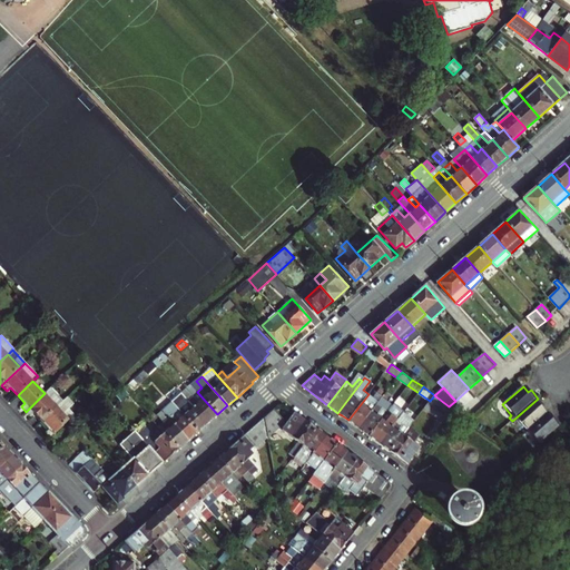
[(369,394),(349,420),(360,429),(383,397),(383,396),(377,391),(373,397),(369,394)]
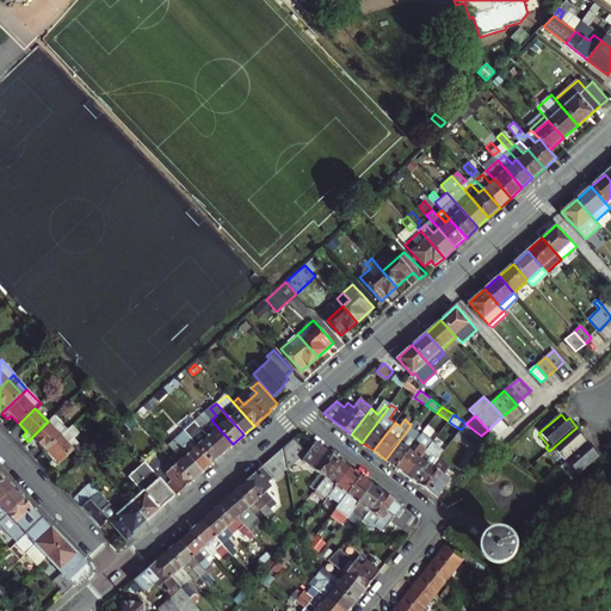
[(197,424),(223,454),(229,448),(233,444),(211,420),(205,426),(201,421),(197,424)]
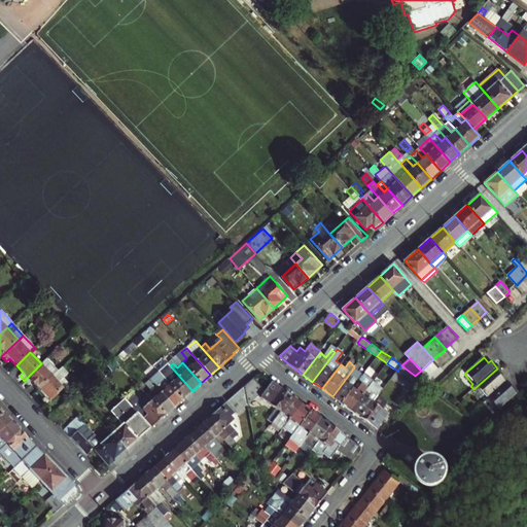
[(53,376),(41,363),(24,381),(29,385),(32,382),(39,389),(53,376)]
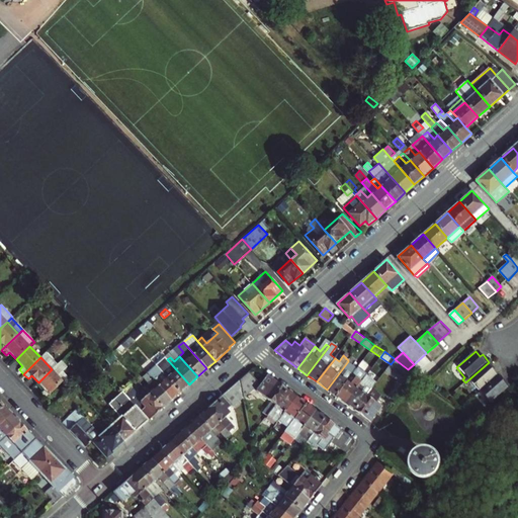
[(189,384),(167,359),(166,358),(161,362),(166,367),(161,371),(180,393),(189,384)]
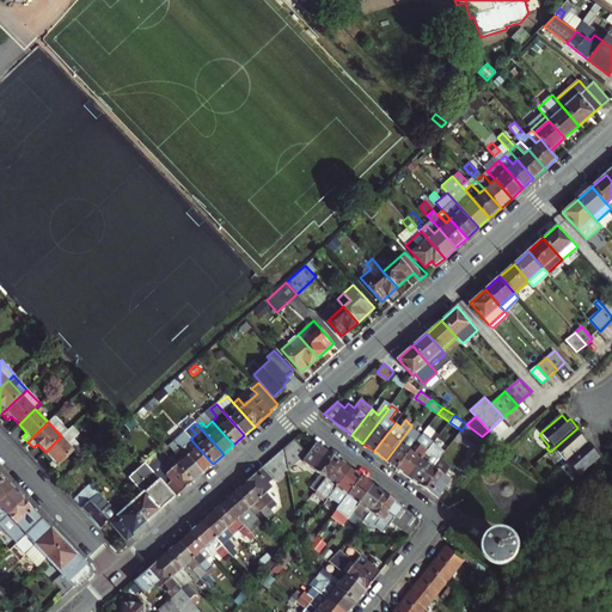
[(461,430),(456,438),(476,451),(485,439),(482,436),(466,424),(461,430)]
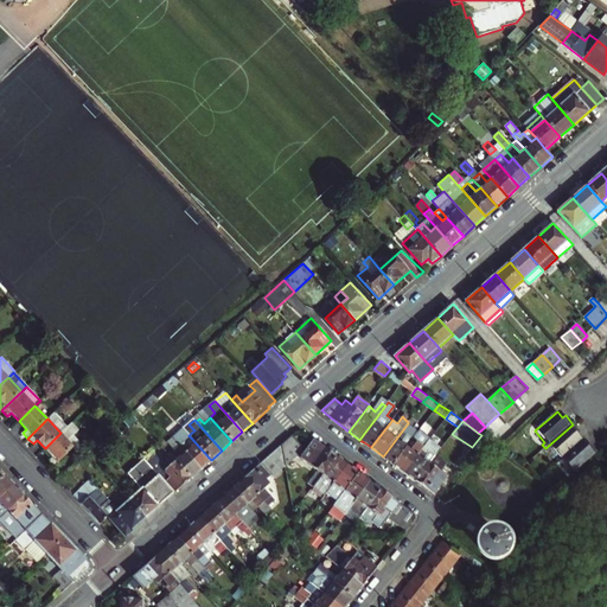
[(408,423),(383,457),(394,465),(419,432),(408,423)]
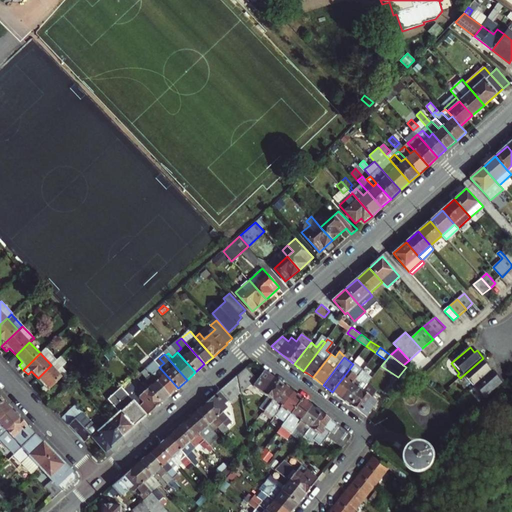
[(465,379),(473,388),(492,371),(486,366),(489,364),(483,358),(460,378),(462,381),(465,379)]
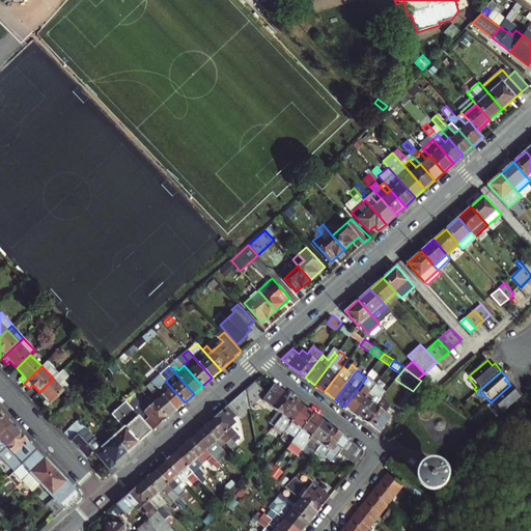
[(57,374),(53,379),(39,392),(46,399),(43,402),(47,408),(50,403),(51,404),(70,387),(57,374)]
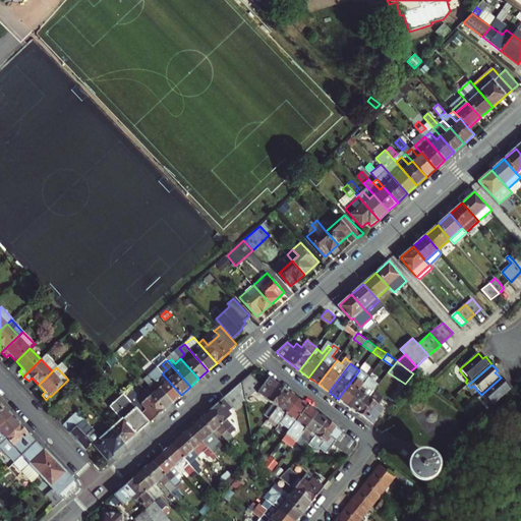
[(359,370),(338,399),(347,406),(368,378),(370,375),(360,368),(359,370)]
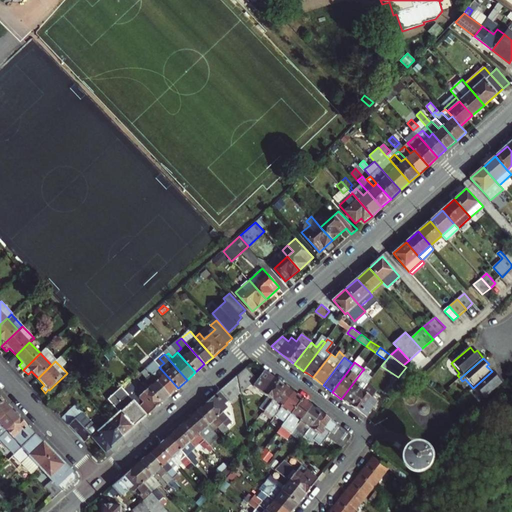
[(149,365),(145,369),(169,395),(178,388),(159,367),(155,371),(149,365)]
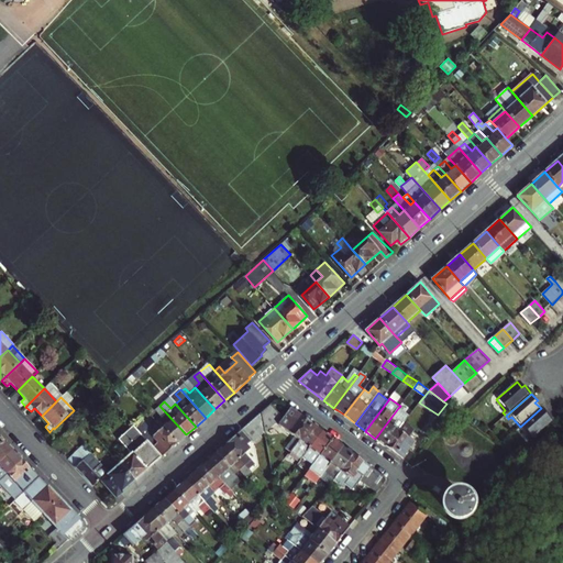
[(271,404),(261,412),(264,431),(282,416),(271,404)]
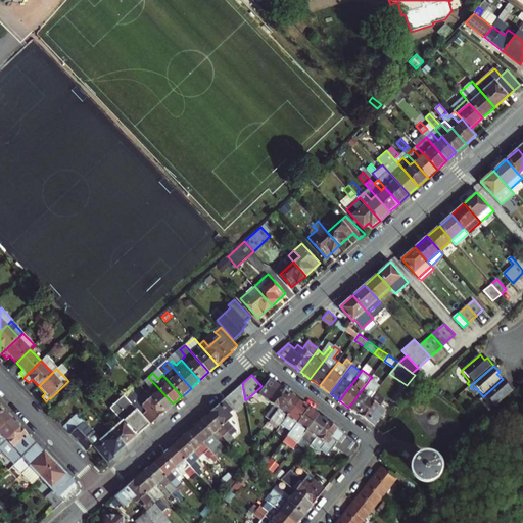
[(155,393),(150,397),(163,412),(173,403),(148,377),(144,380),(149,386),(155,393)]
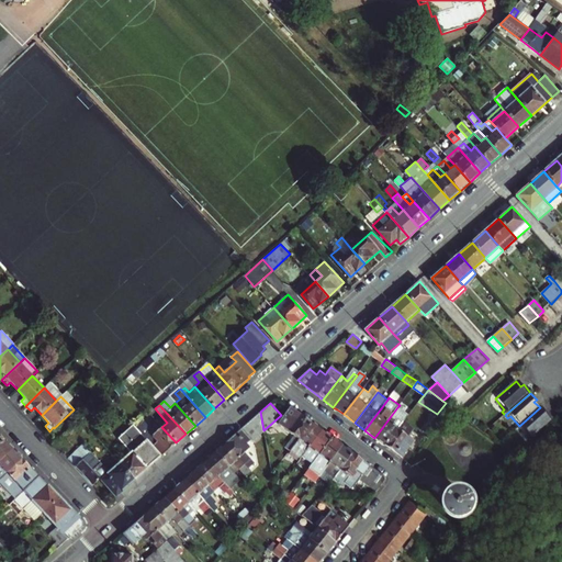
[(94,407),(90,412),(94,418),(100,414),(94,407)]
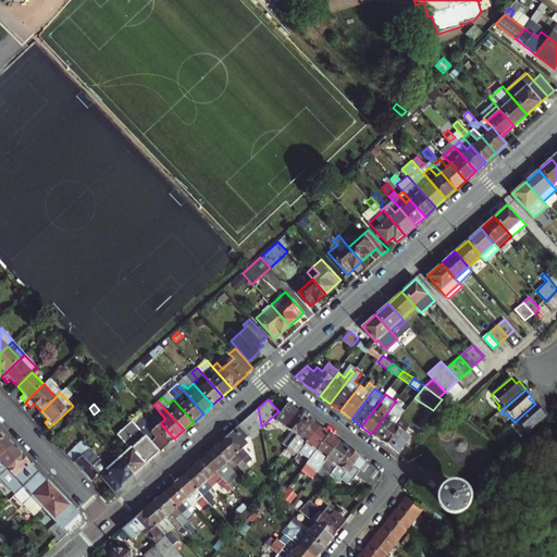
[(371,434),(382,442),(395,424),(405,412),(394,404),(371,434)]
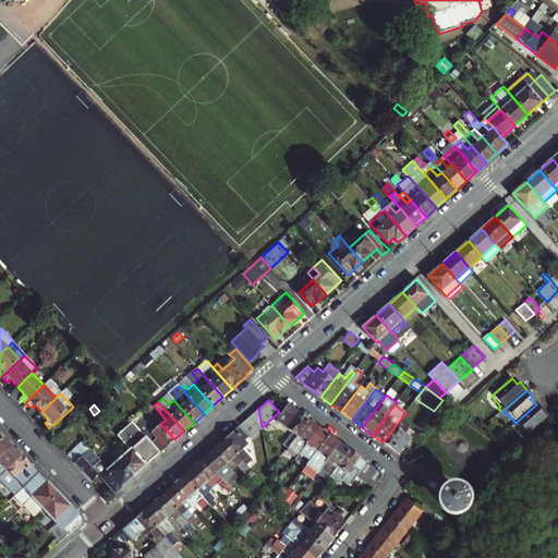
[(524,438),(550,415),(543,408),(541,410),(536,404),(516,423),(523,432),(521,435),(524,438)]
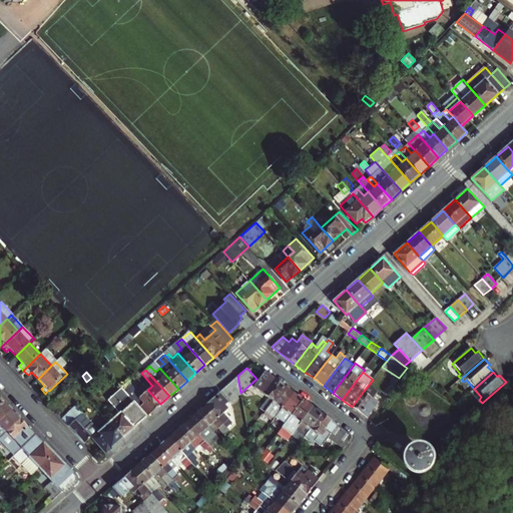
[(285,386),(270,374),(258,389),(274,401),(285,386)]
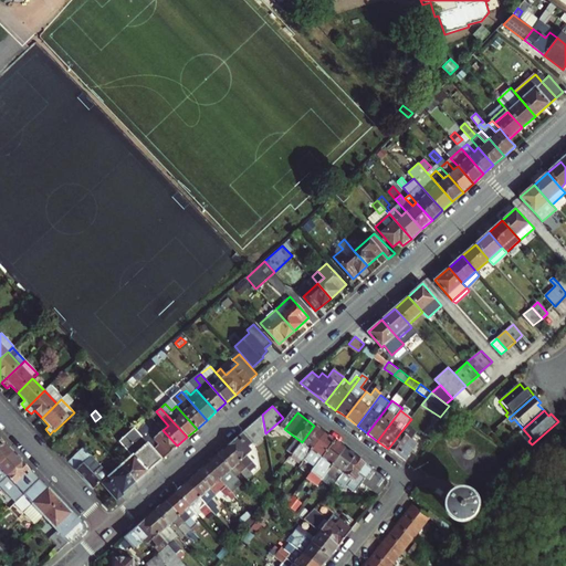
[(247,467),(250,471),(255,467),(247,456),(251,451),(248,447),(253,441),(254,442),(265,433),(262,415),(228,446),(247,467)]
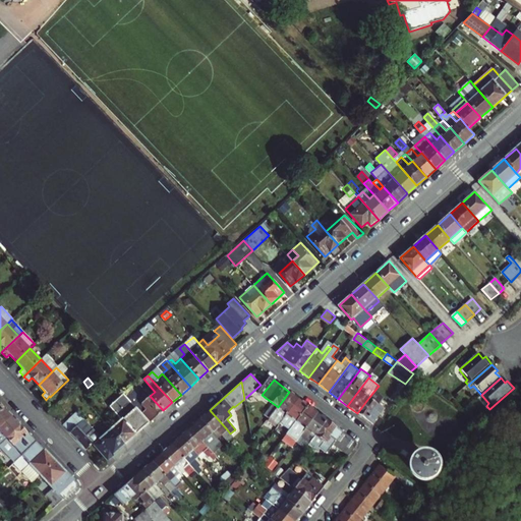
[(149,385),(145,390),(150,396),(155,392),(149,385)]
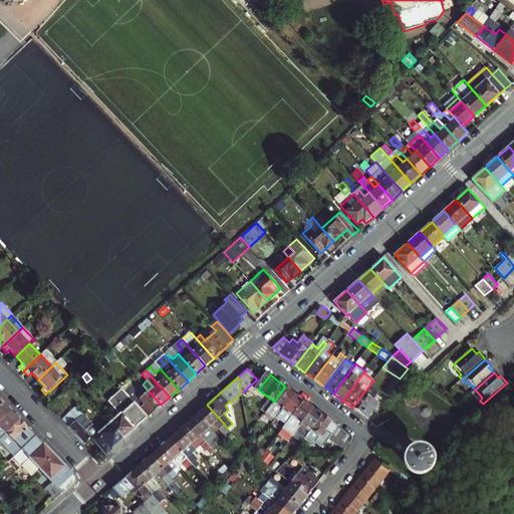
[(285,387),(274,402),(268,410),(266,412),(275,419),(278,415),(294,393),(285,387)]
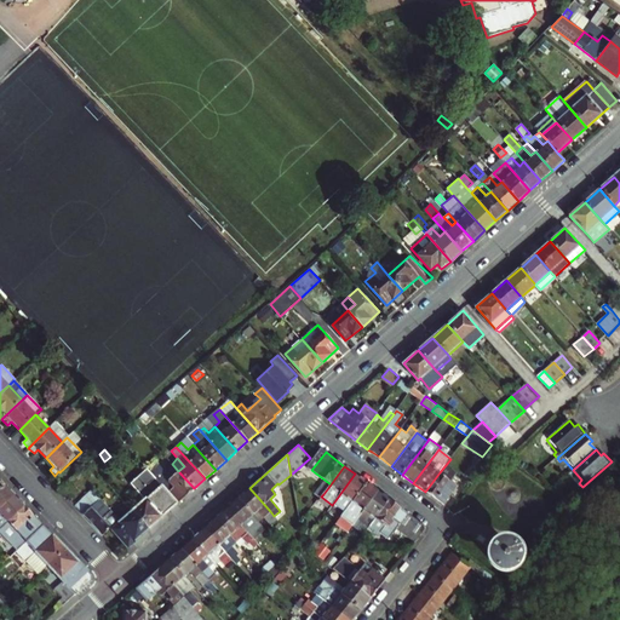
[(149,471),(156,480),(160,476),(153,468),(149,471)]
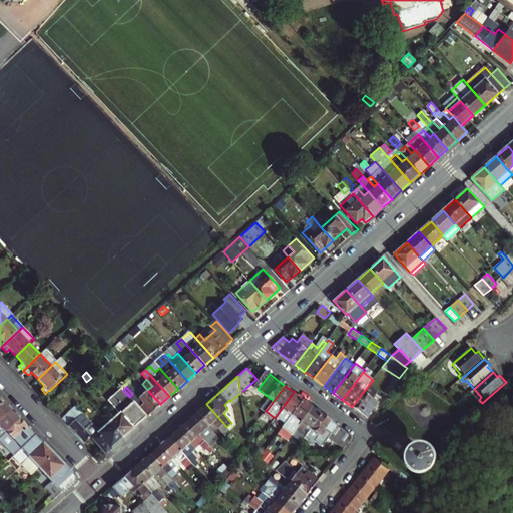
[(119,414),(109,423),(122,438),(146,417),(138,408),(129,397),(123,390),(121,388),(107,401),(119,414)]
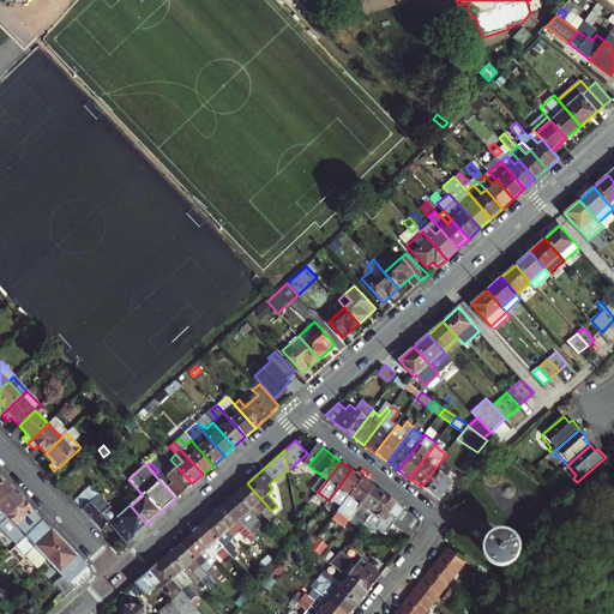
[(172,482),(166,488),(175,499),(192,483),(176,467),(166,476),(172,482)]
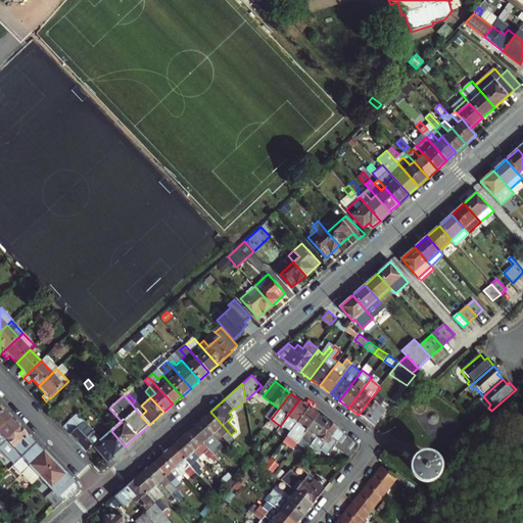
[(371,398),(359,415),(374,426),(386,410),(371,398)]
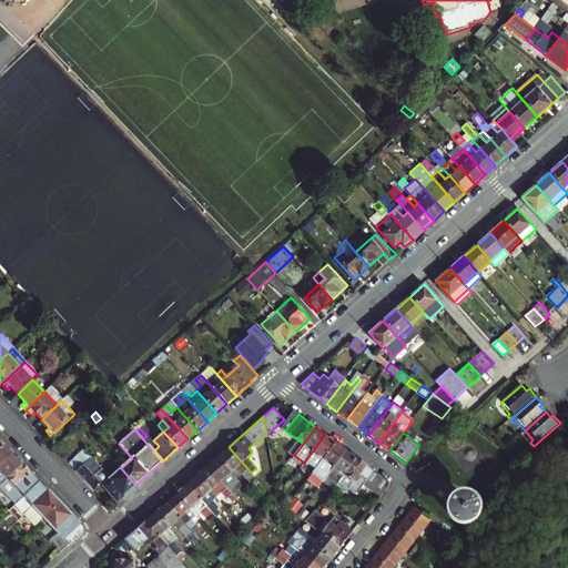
[(325,434),(307,458),(318,466),(323,460),(336,443),(325,434)]
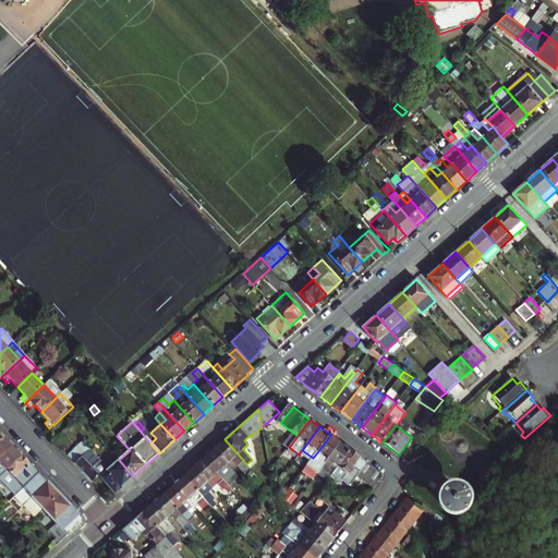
[(317,452),(313,458),(308,463),(319,471),(319,470),(322,468),(340,443),(330,435),(317,452)]
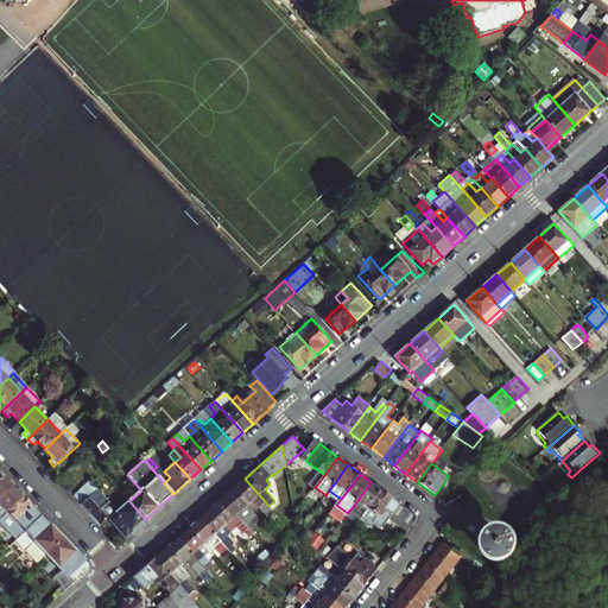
[(4,476),(0,480),(0,499),(14,487),(4,476)]
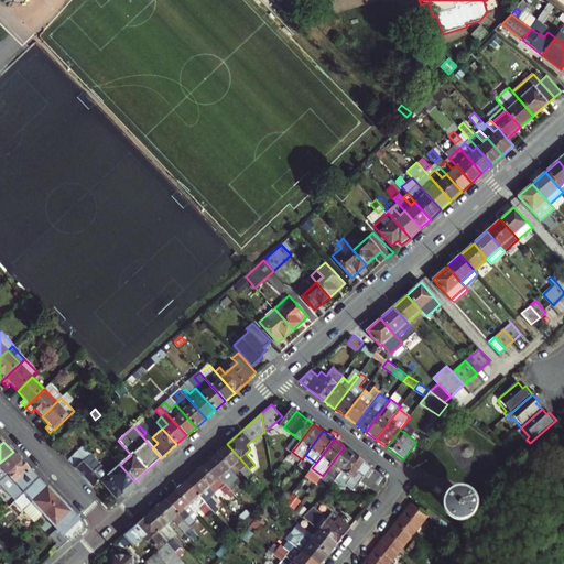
[(246,465),(227,444),(216,453),(229,468),(235,464),(240,470),(246,465)]
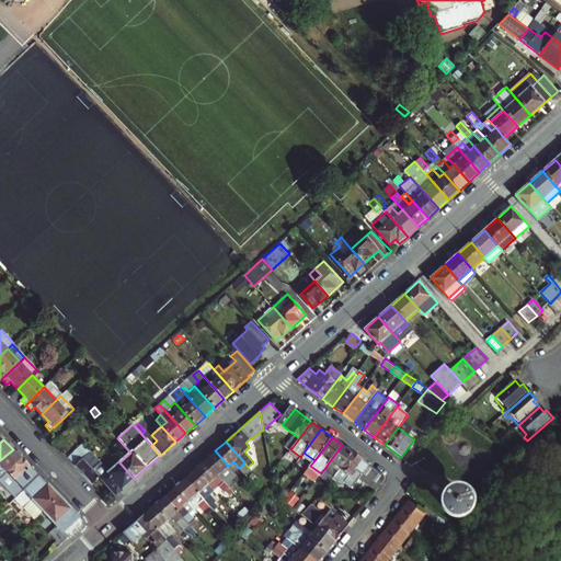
[(82,444),(67,458),(83,474),(92,484),(100,478),(115,495),(134,479),(119,462),(113,468),(109,462),(103,467),(82,444)]
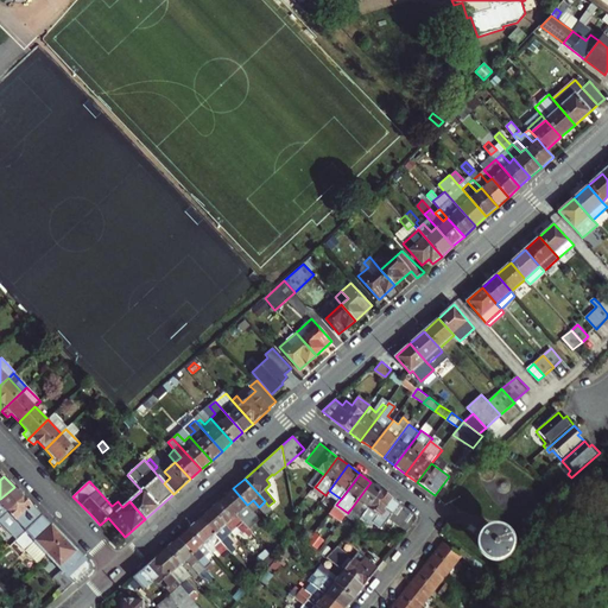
[(350,510),(348,512),(352,514),(355,510),(356,511),(362,504),(368,508),(381,491),(371,482),(350,510)]
